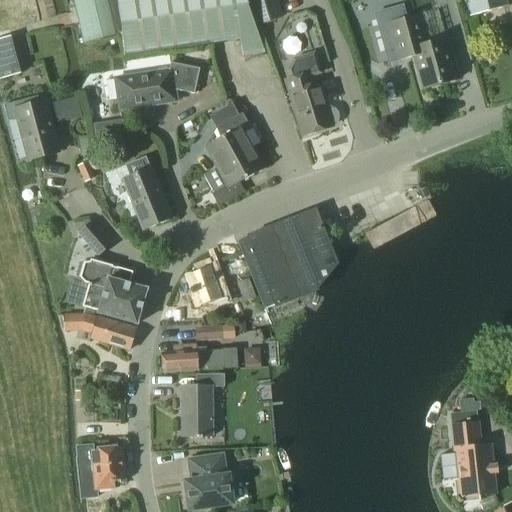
[(258,37),(244,0),(72,0),(84,44),(119,37),(123,58),(237,40),(258,37)]
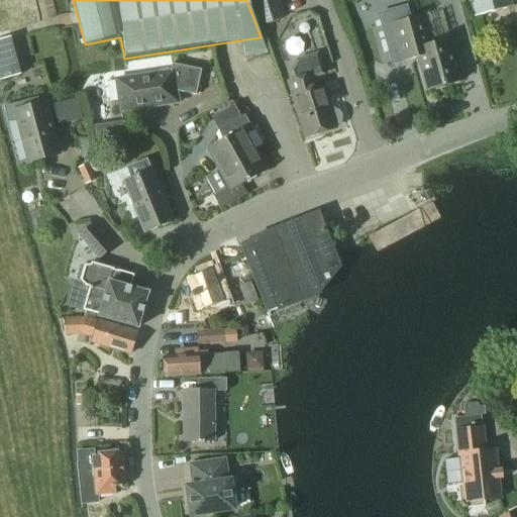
[(511,0),(469,0),(474,17),(513,7),(511,0)]
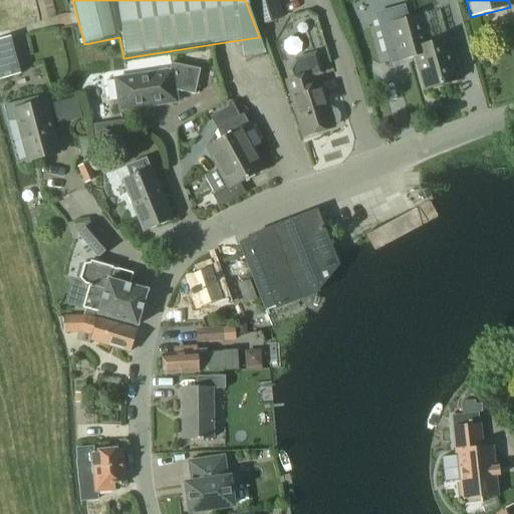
[(405,7),(375,15),(389,63),(399,60),(415,56),(424,89),(459,79),(448,39),(429,44),(421,15),(408,19),(405,7)]
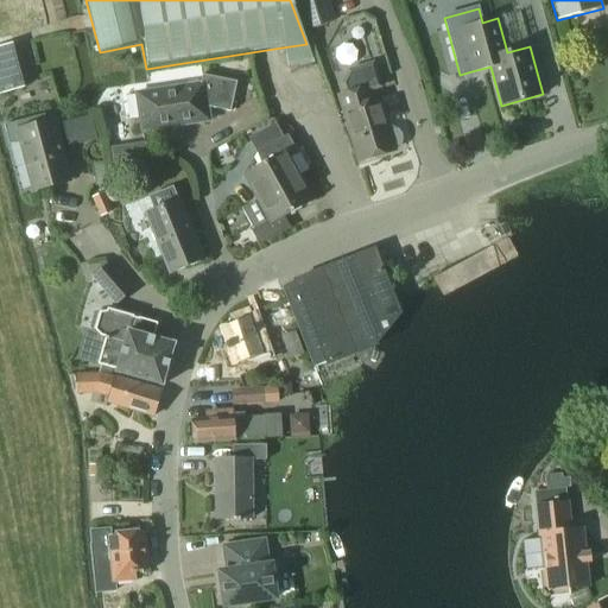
[(0,94),(29,87),(17,43),(0,46),(0,94)]
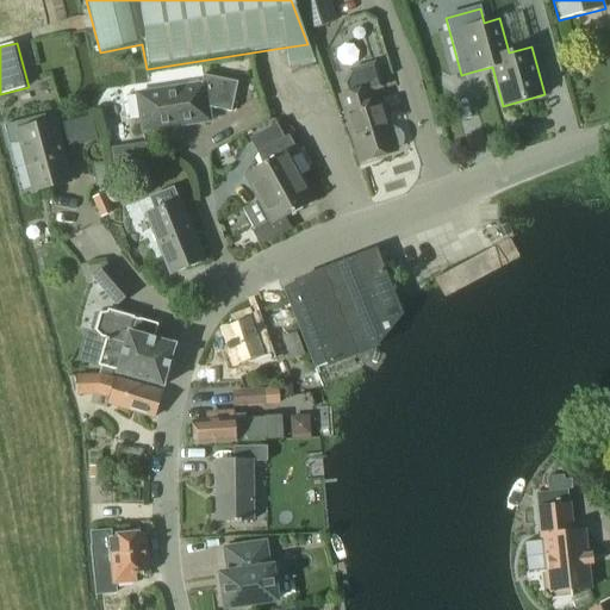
[(373,103),(369,93),(384,89),(375,62),(349,70),(341,85),(344,97),(341,98),(360,161),(391,153),(390,150),(399,148),(402,144),(402,139),(400,135),(398,131),(393,130),(390,131),(380,100),(373,103)]
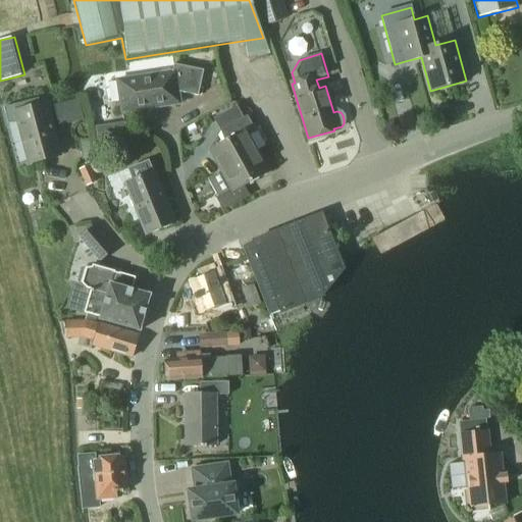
[(173,64),(171,72),(117,81),(122,112),(179,103),(177,92),(198,97),(204,70),(173,64)]
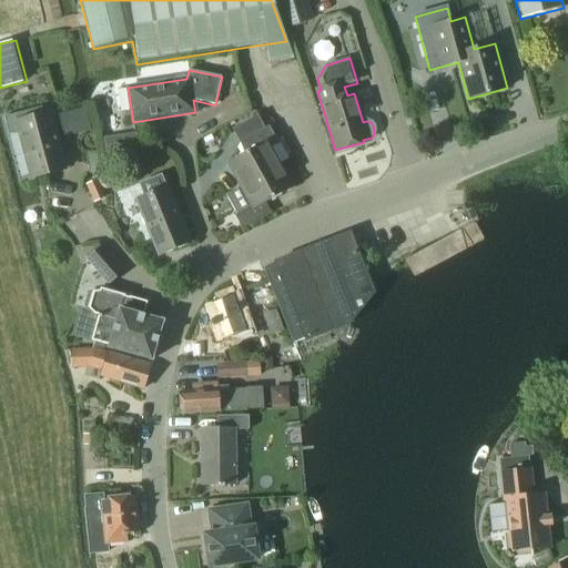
[(8,135),(19,133),(31,179),(66,170),(50,112),(42,114),(41,108),(3,118),(8,135)]
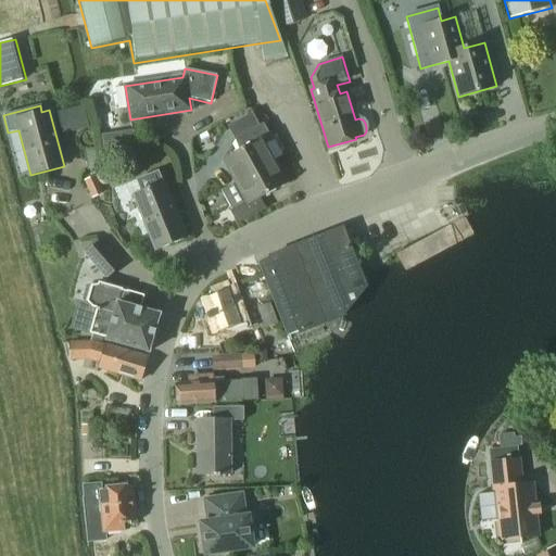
[(84,106),(57,112),(62,135),(89,127),(84,106)]
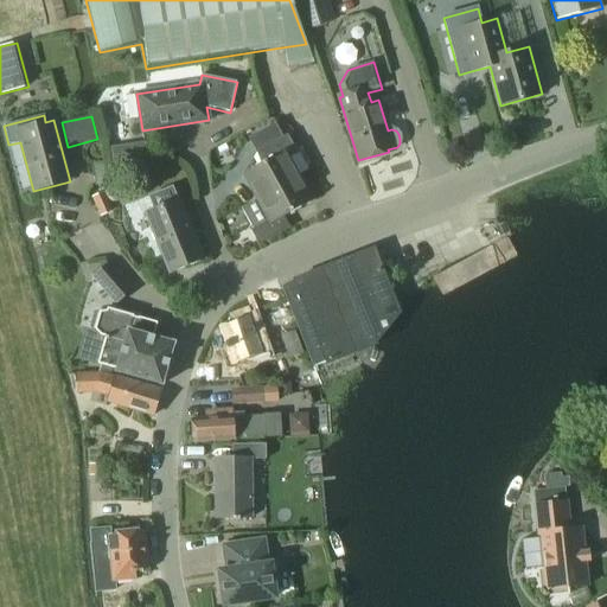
[(247,138),(261,164),(243,173),(256,198),(257,199),(299,177),(287,155),(295,149),(287,134),(283,138),(275,122),(247,138)]
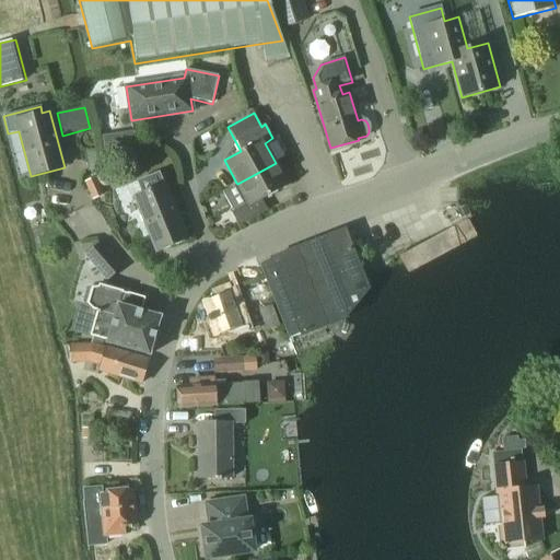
[(113,135),(102,137),(104,151),(115,149),(113,135)]
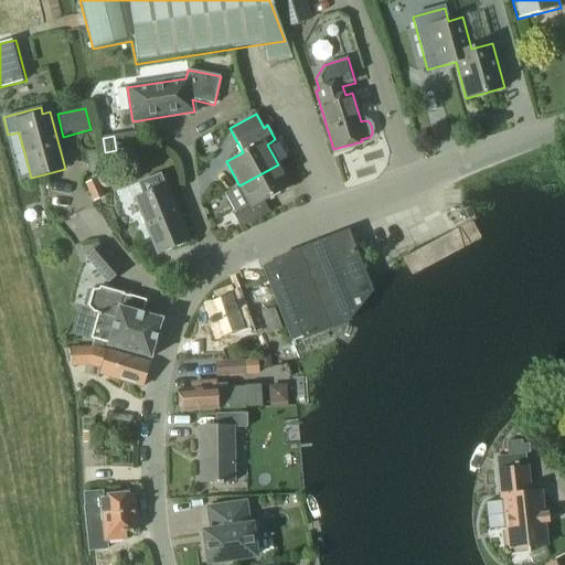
[(85,152),(88,174),(102,172),(97,150),(85,152)]
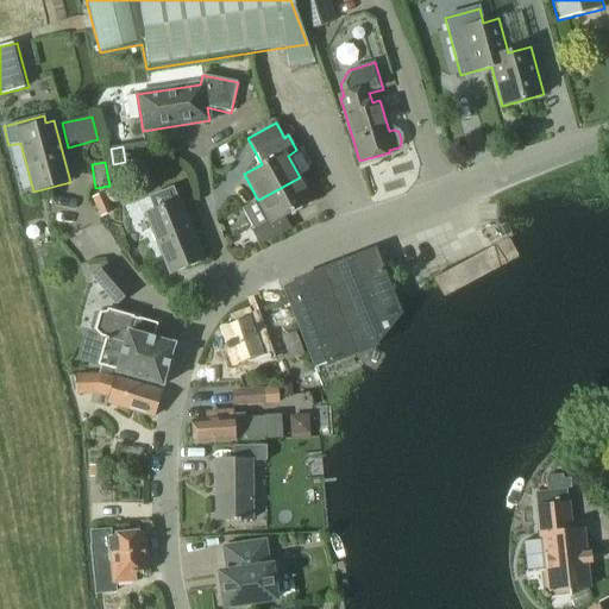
[(242,208),(253,228),(251,231),(259,246),(292,228),(286,218),(314,202),(300,177),(258,200),(257,199),(242,208)]
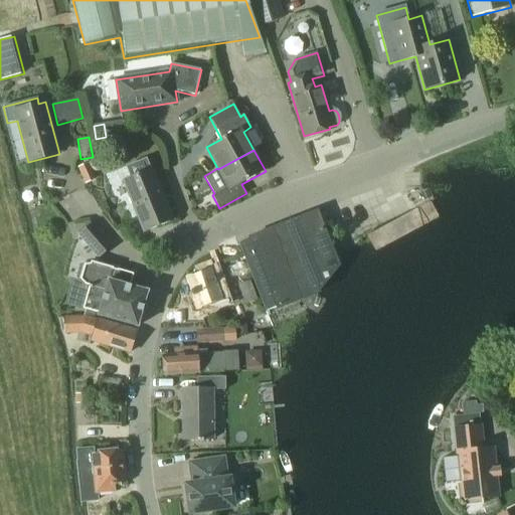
[(172,220),(152,169),(151,170),(146,158),(126,167),(131,178),(124,180),(144,231),(172,220)]
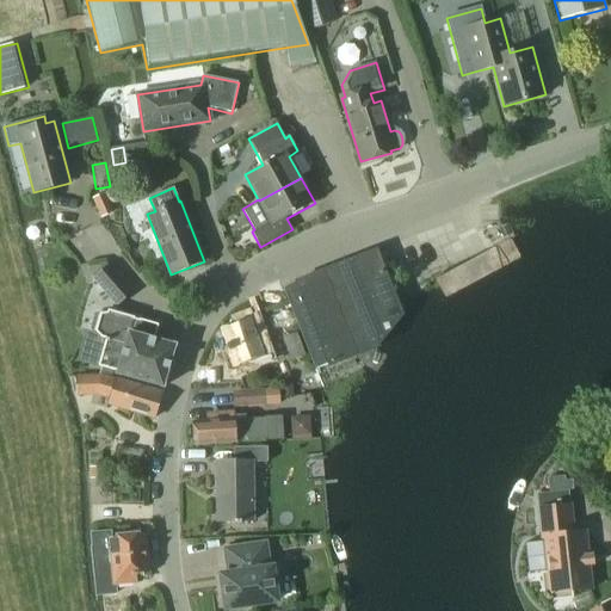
[(94,198),(102,217),(115,211),(107,192),(94,198)]
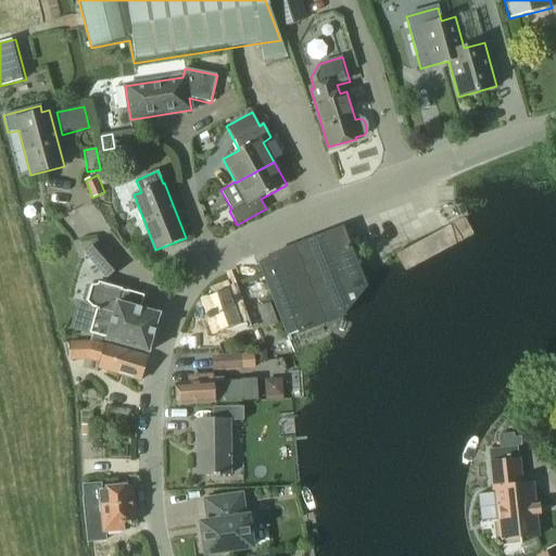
[(257,260),(287,335),(298,330),(299,333),(344,316),(366,287),(342,227),(257,260)]
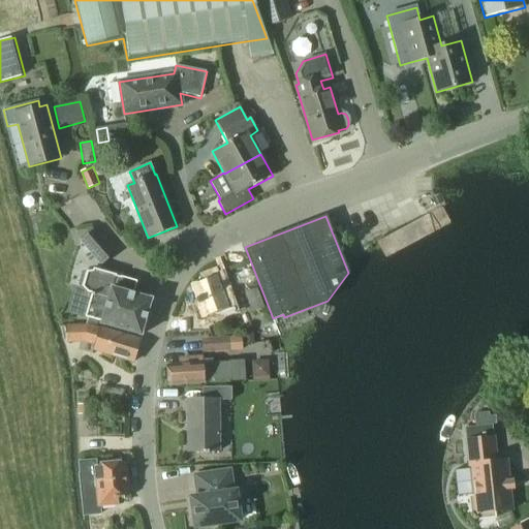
[(117,252),(95,228),(80,242),(101,267),(117,252)]
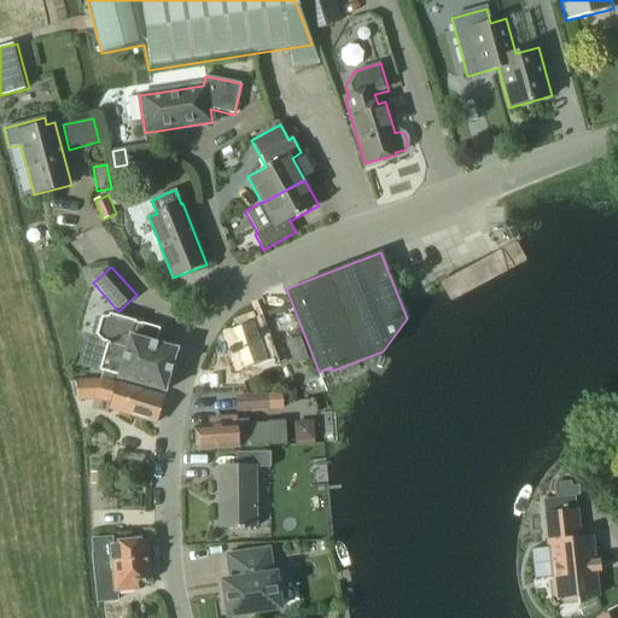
[(99,371),(117,375),(116,379),(165,394),(178,350),(156,344),(161,327),(141,321),(141,324),(109,315),(109,316),(100,319),(97,334),(103,340),(108,343),(99,371)]
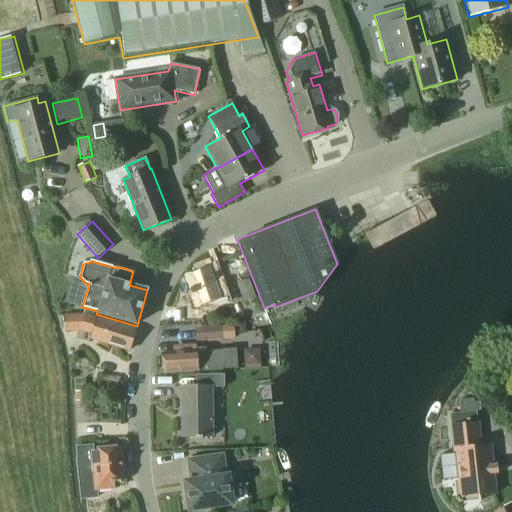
[(223,304),(221,298),(210,267),(187,276),(198,307),(210,302),(212,308),(223,304)]
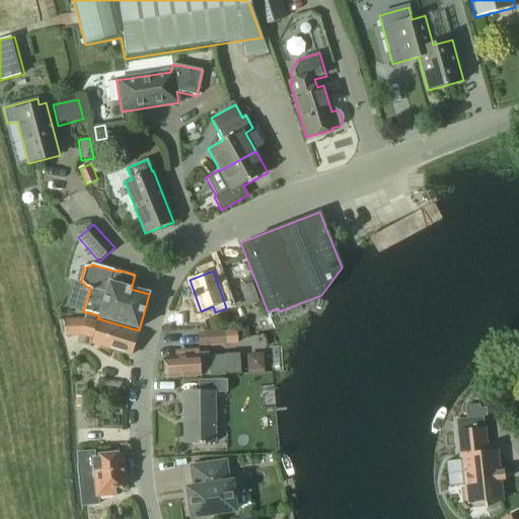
[(251,284),(239,287),(246,307),(258,303),(251,284)]
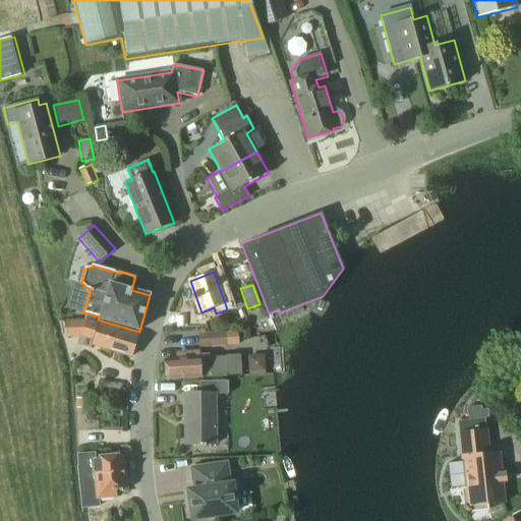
[(137,335),(99,324),(98,325),(87,322),(66,322),(66,337),(84,336),(94,339),(93,345),(131,356),(137,335)]
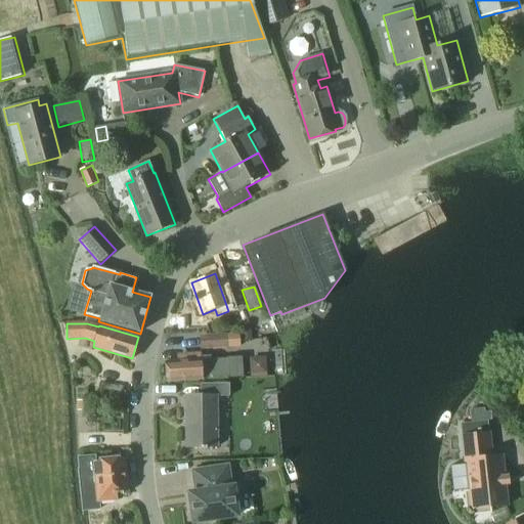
[(252,341),(250,328),(241,329),(242,342),(252,341)]
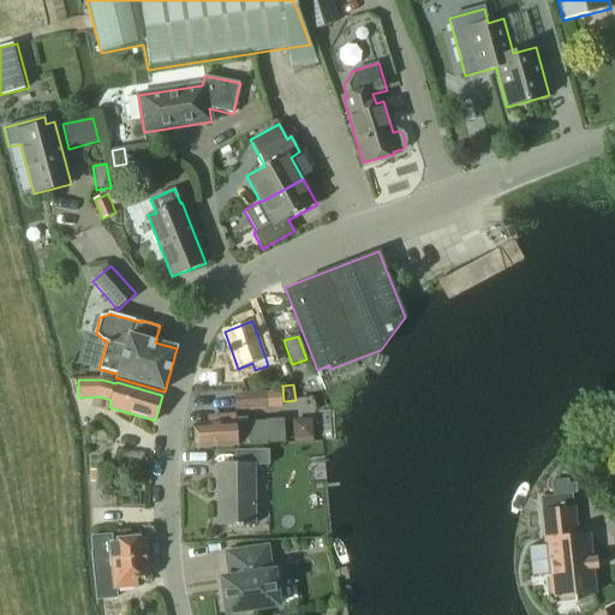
[(266,392),(267,408),(282,407),(281,390),(266,392)]
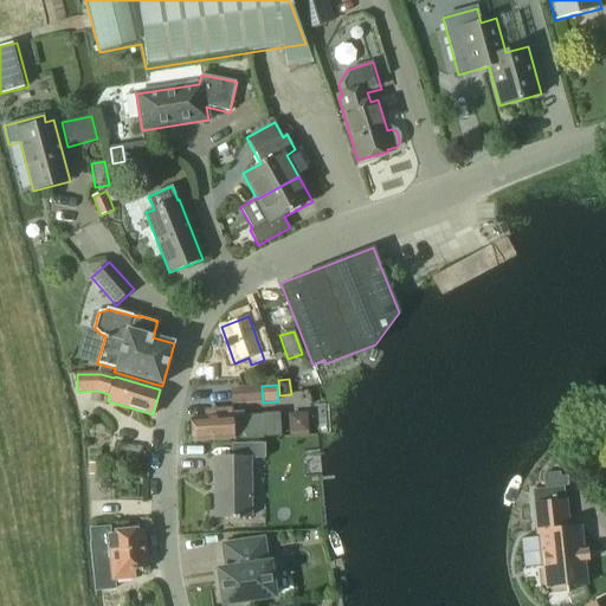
[(230,388),(231,405),(262,403),(260,386),(230,388)]
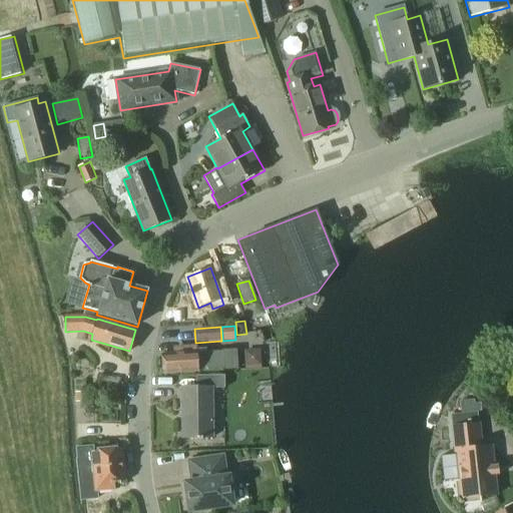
[(236,350),(230,350),(221,350),(221,352),(196,353),(195,347),(176,348),(176,354),(161,355),(163,374),(197,372),(197,371),(237,369),(236,350)]
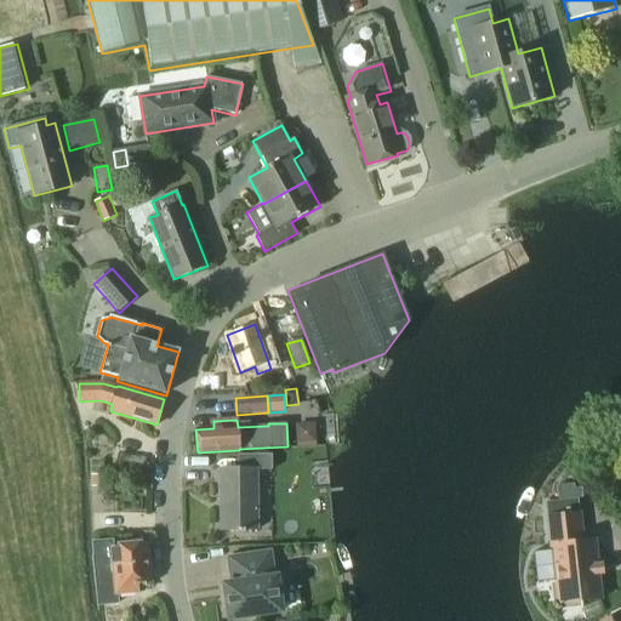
[(237,455),(237,468),(220,469),(221,531),(258,530),(257,469),(272,471),(272,454),(237,455)]
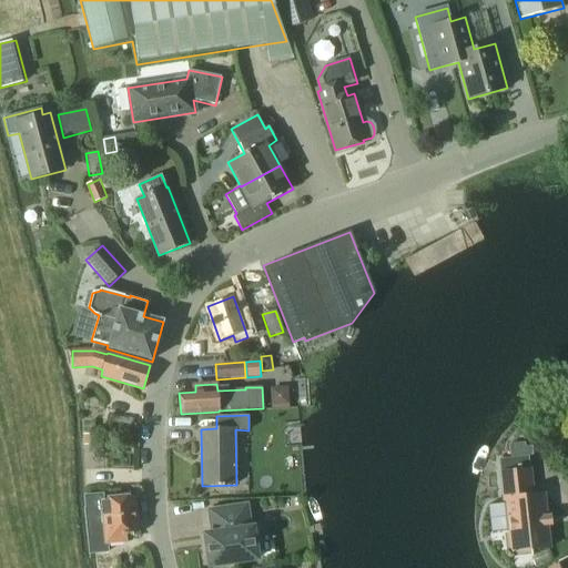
[(93,434),(82,435),(83,446),(94,446),(93,434)]
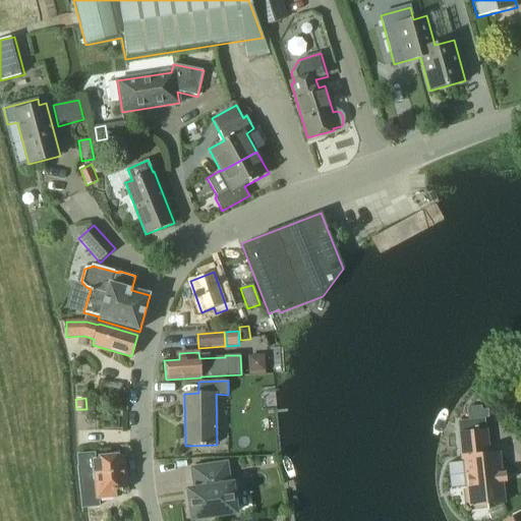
[(480,407),(466,408),(467,421),(484,419),(487,418),(487,410),(481,411),(480,407)]
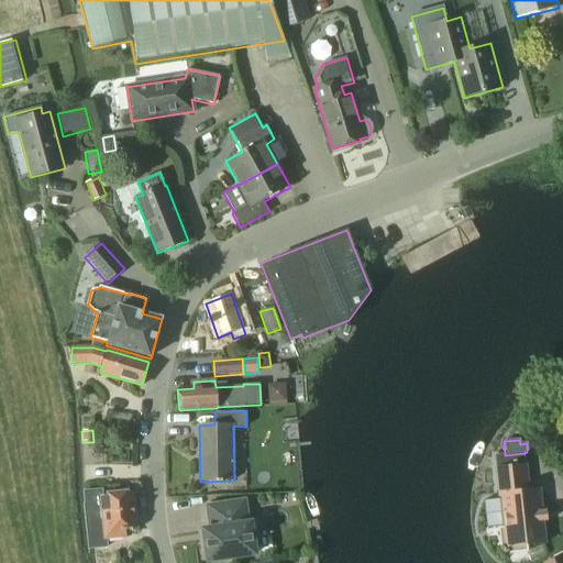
[(505,528),(500,529),(503,552),(505,554),(527,552),(527,545),(545,543),(543,522),(548,522),(547,510),(542,511),(540,489),(529,490),(526,465),(495,468),(498,496),(500,496),(505,528)]
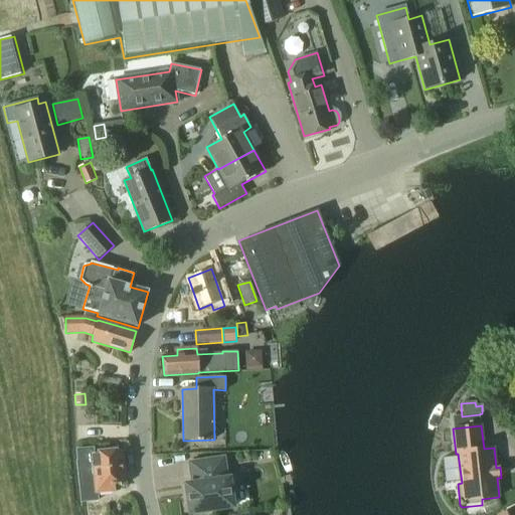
[(83,474),(94,473),(96,493),(115,491),(115,485),(126,484),(123,454),(95,456),(94,448),(75,449),(76,465),(82,464),(83,474)]
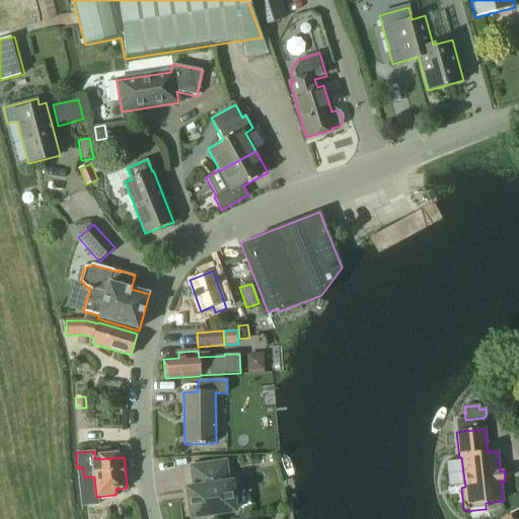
[(189,490),(193,517),(236,511),(235,505),(239,504),(237,488),(232,489),(231,483),(230,483),(226,461),(192,466),(195,489),(189,490)]
